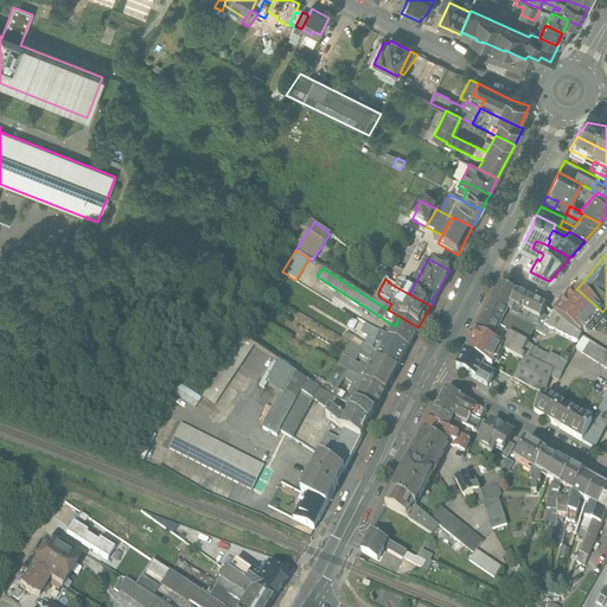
[(500,285),(483,320),(499,328),(499,327),(508,312),(511,313),(509,318),(544,336),(548,330),(544,328),(544,327),(545,327),(537,323),(519,313),(522,311),(511,305),(517,293),(500,285)]
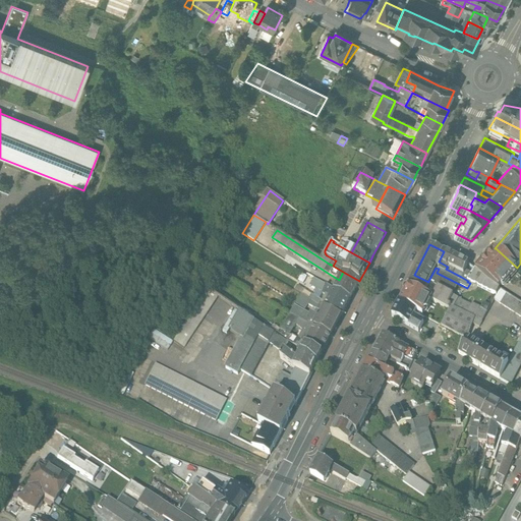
[(517,268),(496,248),(475,271),(488,282),(499,289),(517,268)]
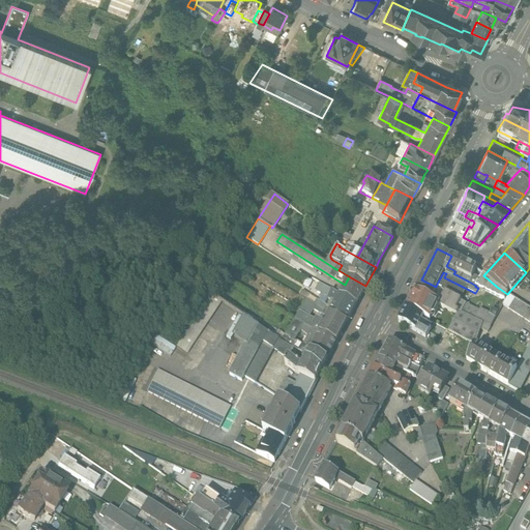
[(463,262),(451,256),(446,266),(455,271),(459,272),(463,262)]
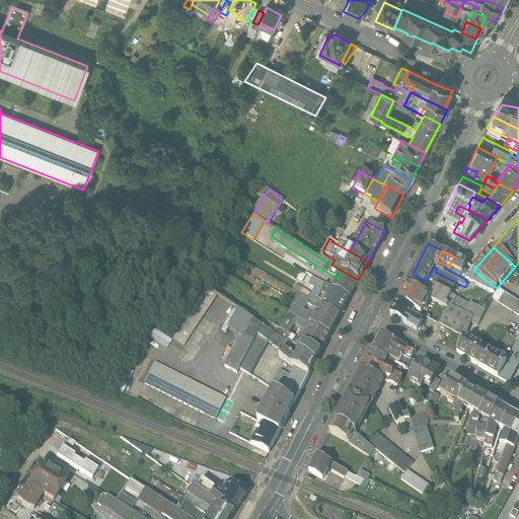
[(466,264),(453,256),(449,267),(461,274),(466,264)]
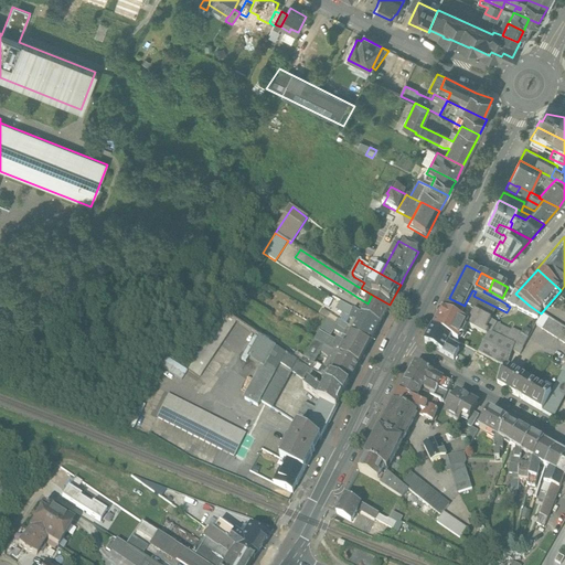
[(530,306),(515,294),(508,305),(507,306),(510,307),(539,321),(542,315),(541,313),(530,306)]
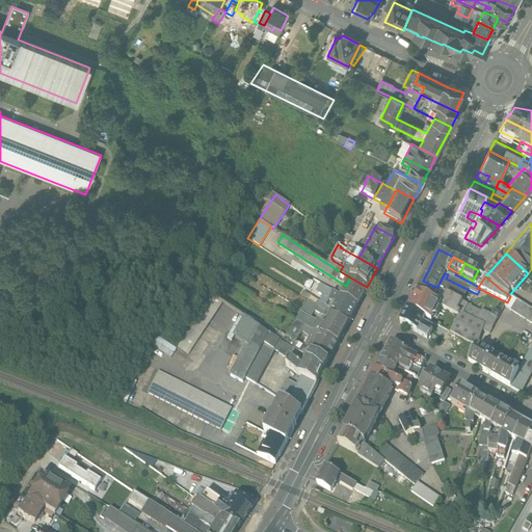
[(367,287),(350,277),(346,286),(341,296),(357,306),(367,287)]
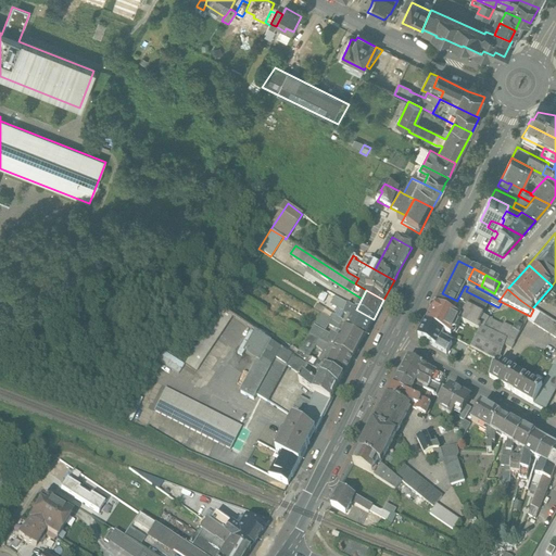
[(457,301),(442,293),(436,306),(451,314),(457,301)]
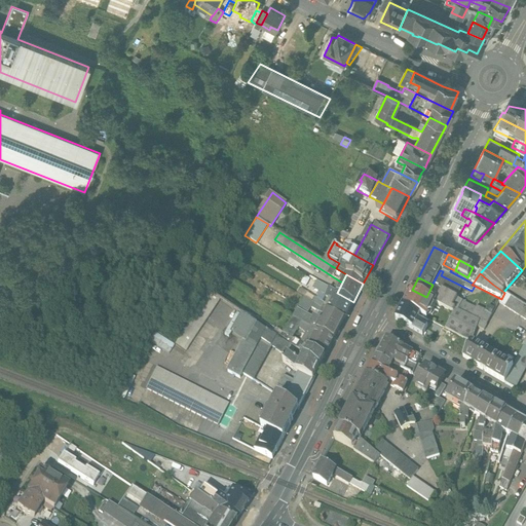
[(329,288),(317,282),(313,288),(325,295),(329,288)]
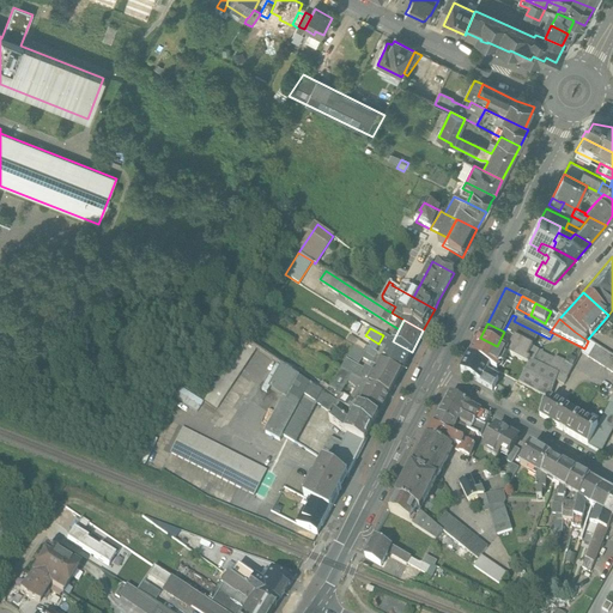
[(511,335),(504,331),(504,332),(497,346),(505,350),(508,352),(507,353),(525,362),(526,358),(513,352),(519,341),(511,337),(511,335)]
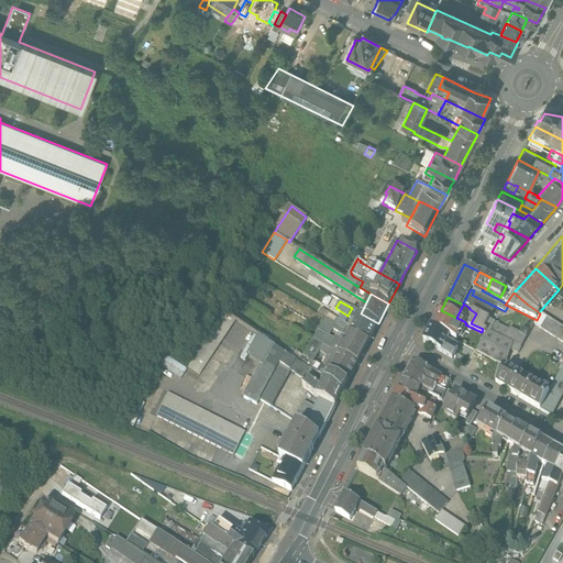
[(378,323),(361,313),(352,308),(348,316),(354,320),(357,321),(354,327),(353,329),(350,334),(368,343),(378,323)]
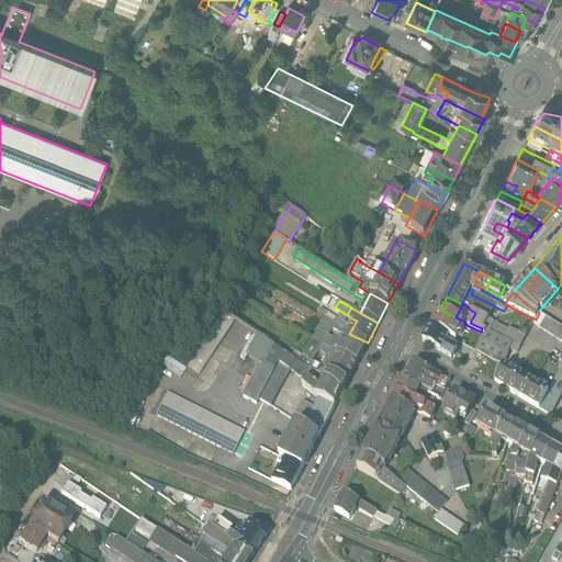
[(456,317),(440,310),(430,327),(445,335),(449,337),(453,339),(463,321),(456,317)]
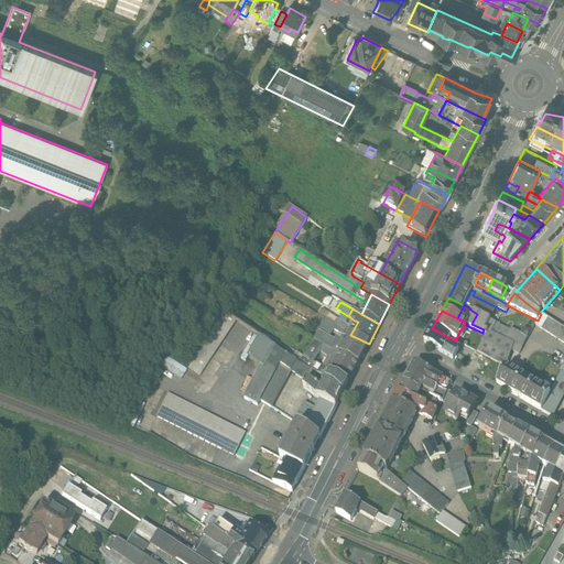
[(225,313),(187,369),(198,377),(236,321),(225,313)]
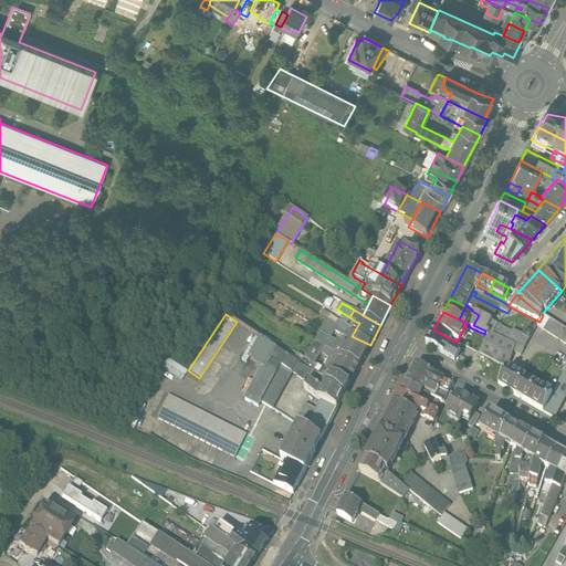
[(492,322),(479,315),(473,325),(485,331),(486,332),(492,322)]
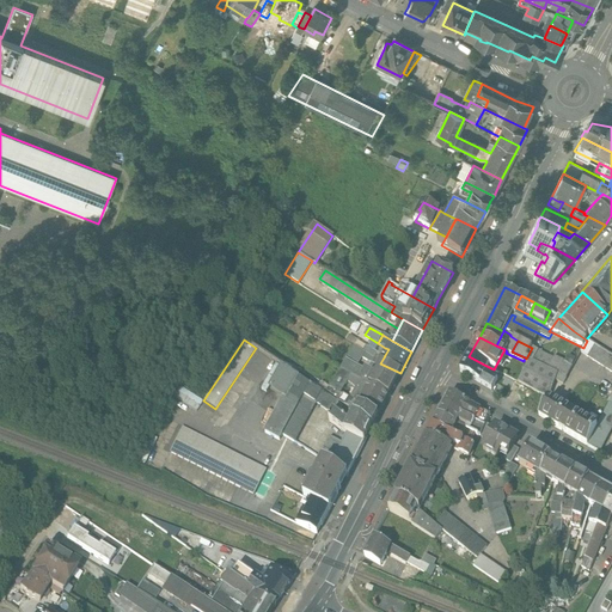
[(611,356),(587,341),(583,348),(581,352),(611,372),(611,356)]
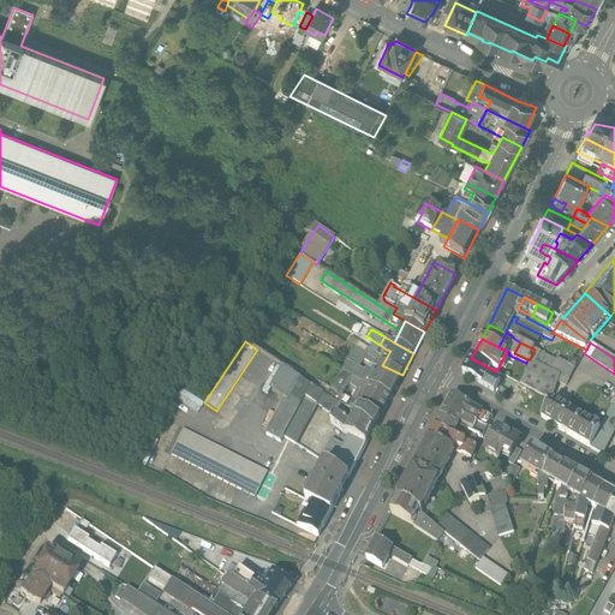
[(381,357),(368,347),(365,352),(368,353),(371,356),(378,362),(381,357)]
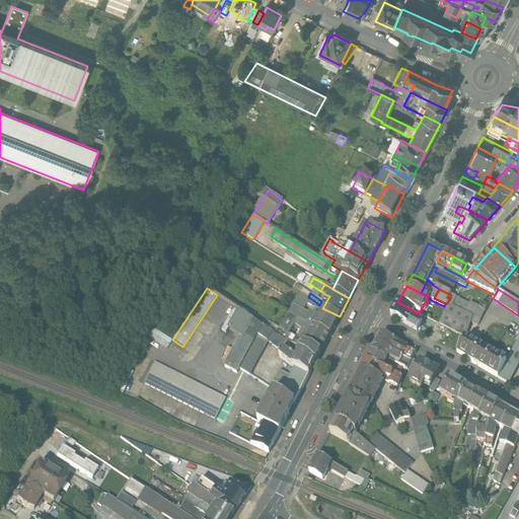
[(469,305),(451,295),(446,304),(475,318),(480,321),(489,306),(482,302),(478,308),(470,303),(469,305)]
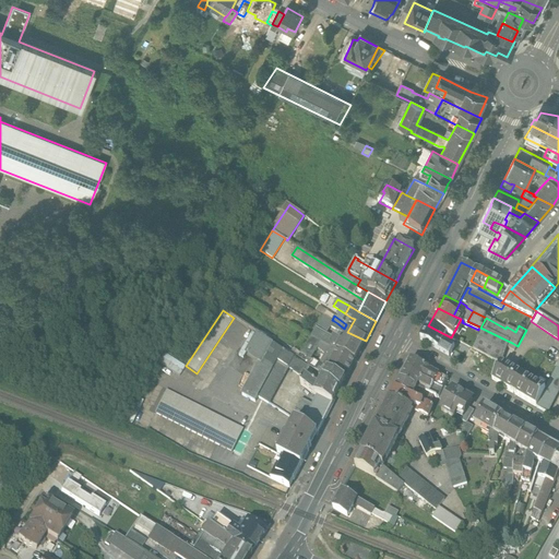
[(337,323),(334,321),(331,326),(343,333),(345,330),(344,329),(337,323)]
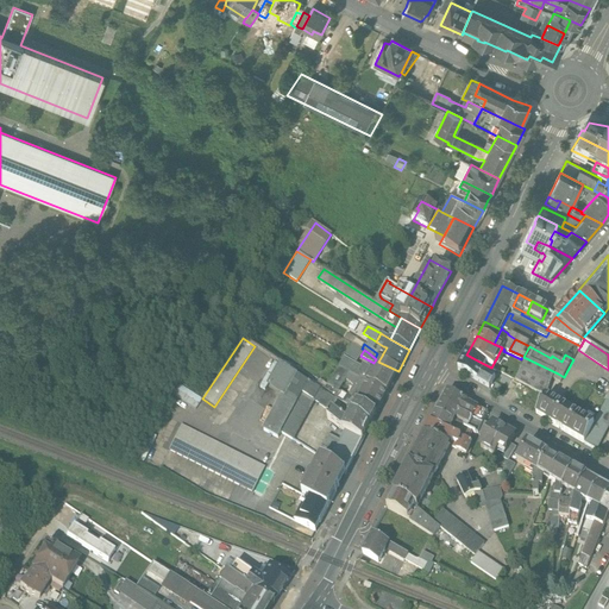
[(487,365),(482,363),(466,355),(458,371),(503,396),(508,385),(483,371),(487,365)]
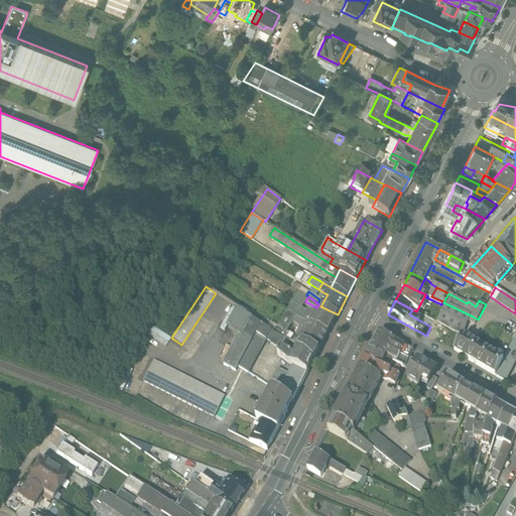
[(443,302),(442,301),(441,304),(444,306),(442,311),(441,313),(468,327),(470,321),(473,316),(443,302)]
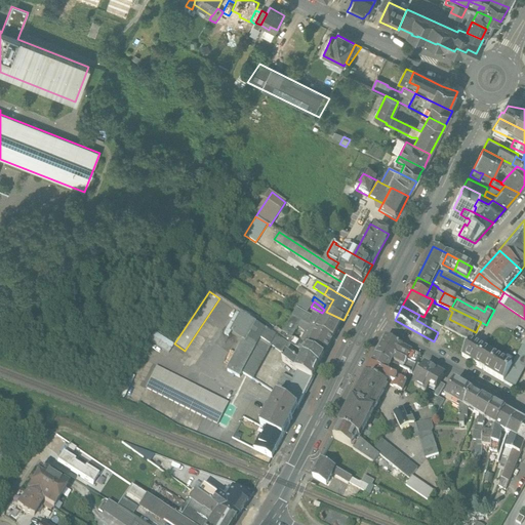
[(314,318),(297,309),(293,316),(304,322),(310,325),(314,318)]
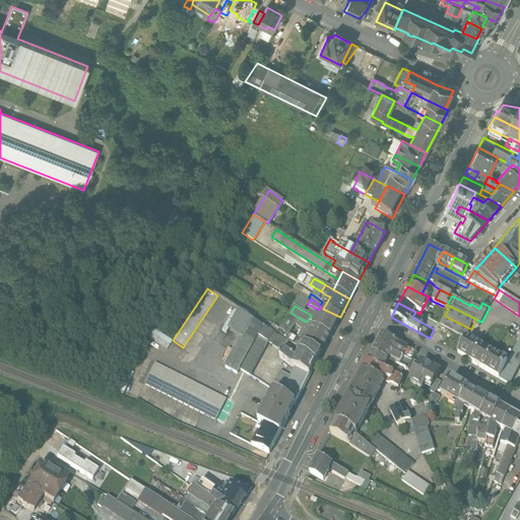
[(323,309),(319,317),(316,316),(315,317),(311,315),(307,322),(307,323),(310,324),(314,326),(315,327),(330,335),(340,317),(323,309)]
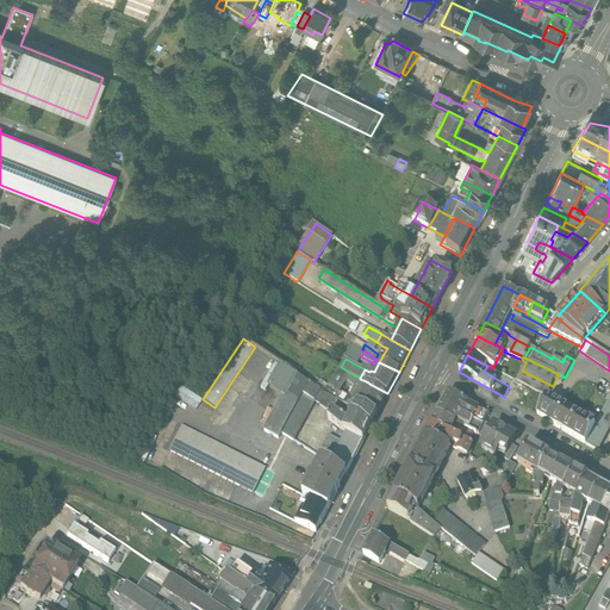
[(360,378),(353,374),(341,367),(330,386),(341,393),(347,380),(359,387),(363,380),(360,379),(360,378)]
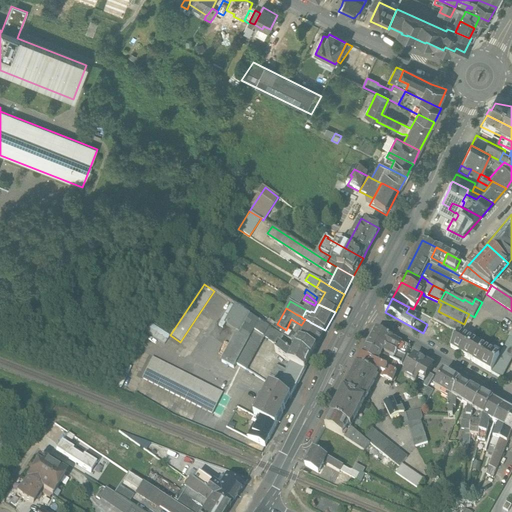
[(464,324),(438,311),(433,320),(459,334),(464,324)]
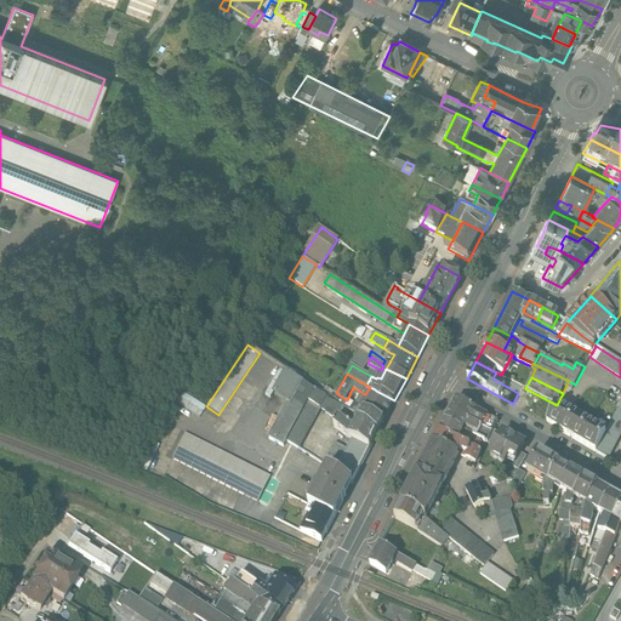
[(375,389),(370,387),(365,394),(364,397),(358,397),(354,404),(364,411),(365,411),(383,422),(394,400),(376,391),(375,389)]
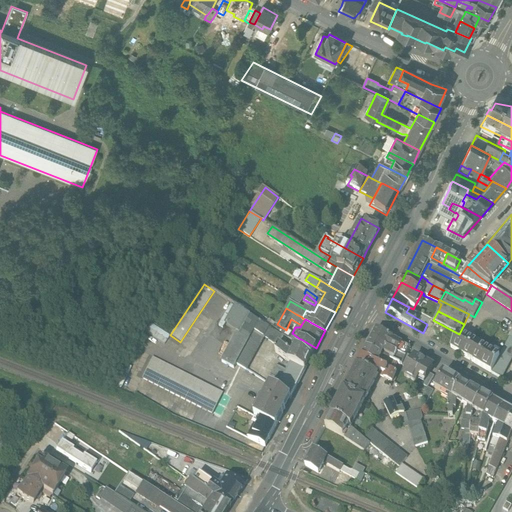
[(283,337),(259,320),(253,333),(262,340),(264,336),(279,345),(283,337)]
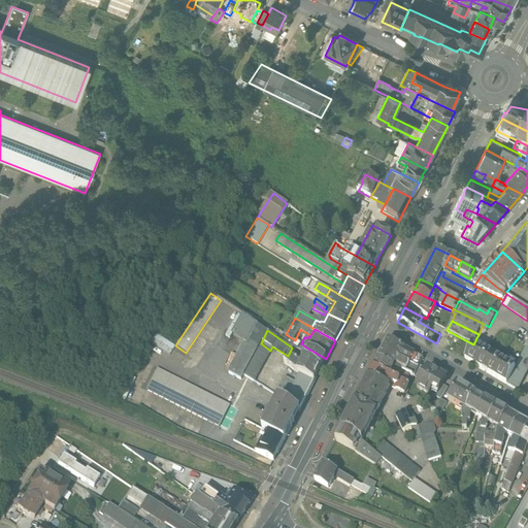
[(248,338),(229,372),(241,380),(244,373),(253,358),(254,357),(260,345),(248,338)]
